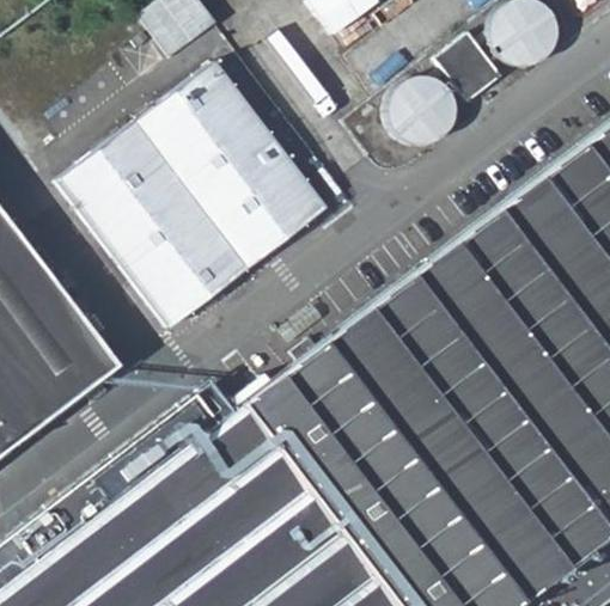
[(160,0),(138,17),(169,61),(217,28),(196,0),(160,0)]
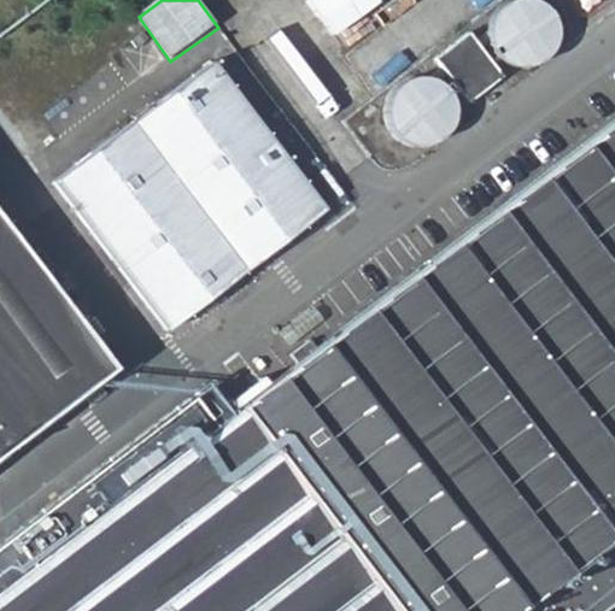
[(337,39),(381,5),(378,0),(310,0),(309,1),(337,39)]
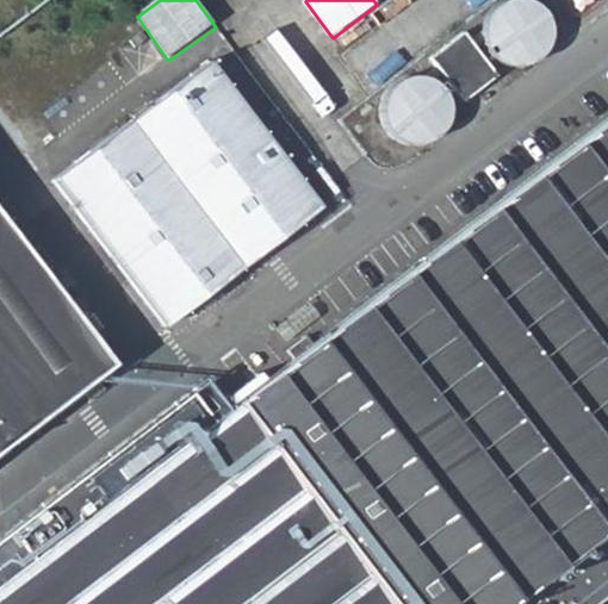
[(535,0),(481,16),(497,74),(560,56),(544,0),(535,0)]
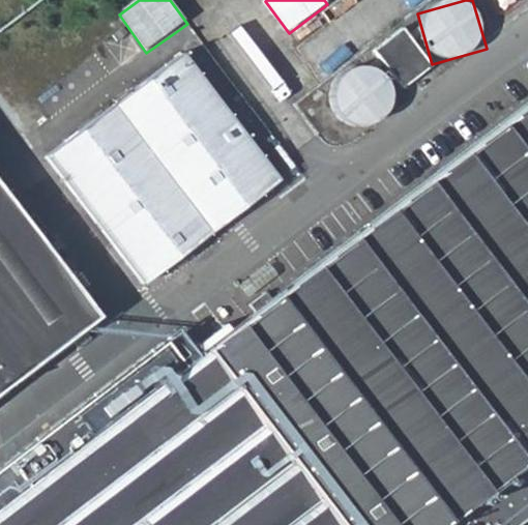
[(403,30),(374,52),(402,89),(431,67),(403,30)]
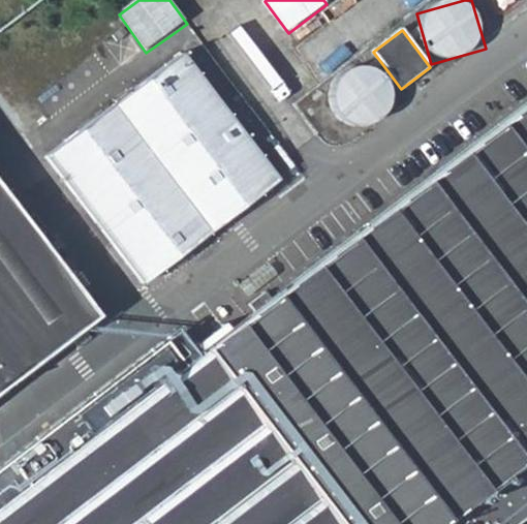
[(188,52),(53,151),(149,280),(283,181),(188,52)]
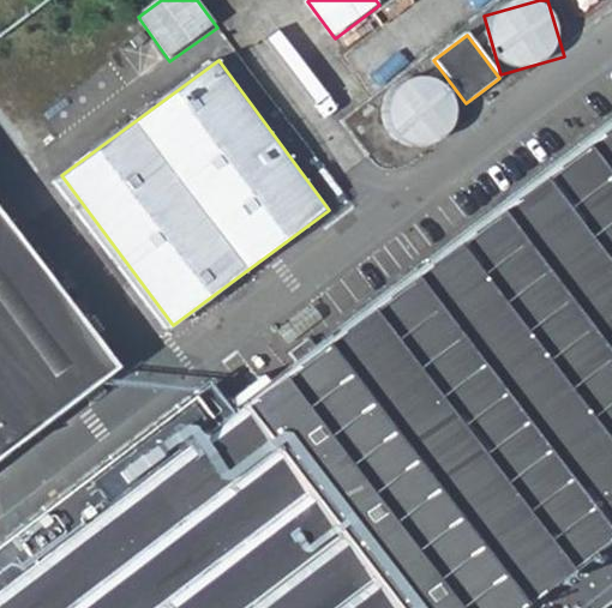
[(414,156),(463,118),(426,71),(377,109),(414,156)]
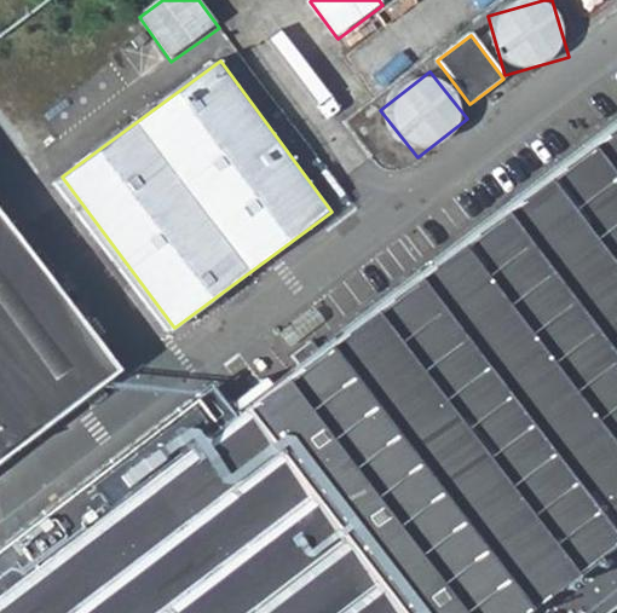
[(616,93),(237,385),(424,612),(593,612),(616,594),(616,93)]
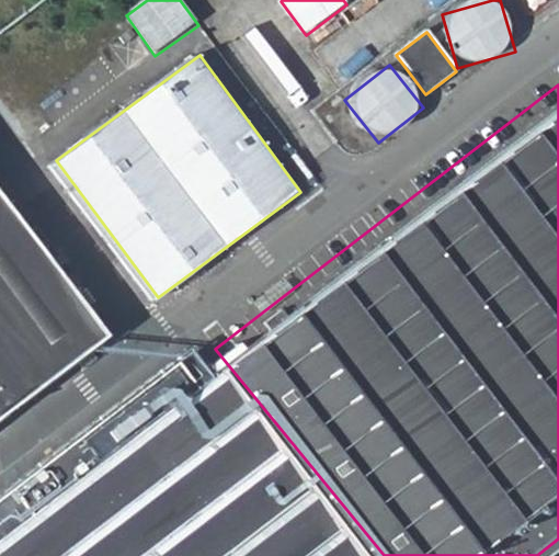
[(0,185),(0,416),(110,337),(0,185)]
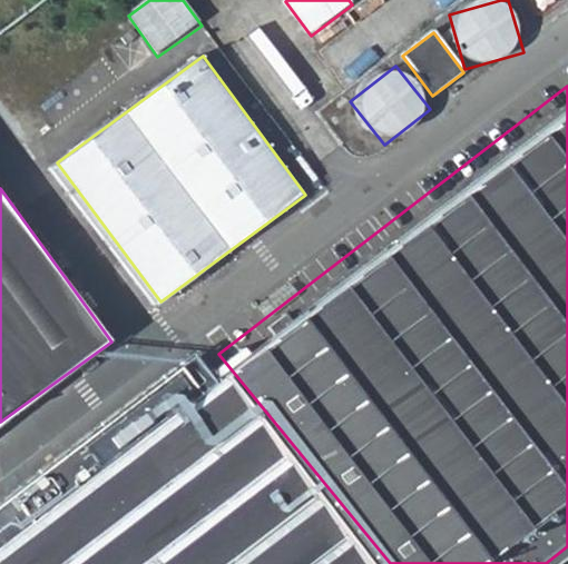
[(390,563),(218,354),(0,528),(0,563),(390,563)]
